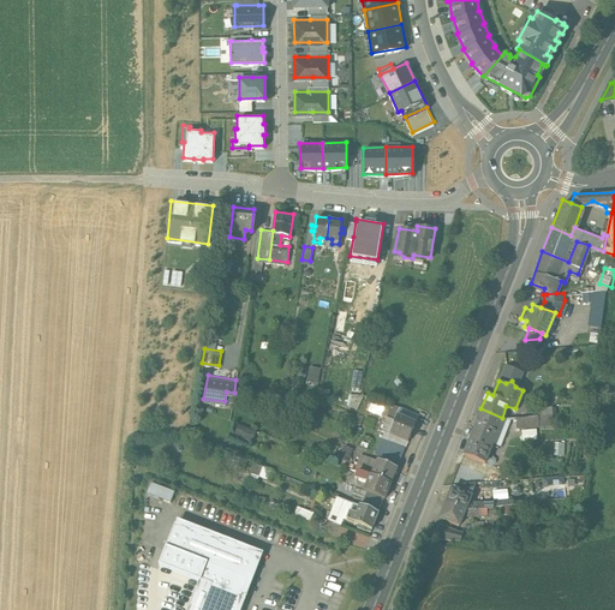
[(352,388),(351,401),(363,402),(365,389),(352,388)]
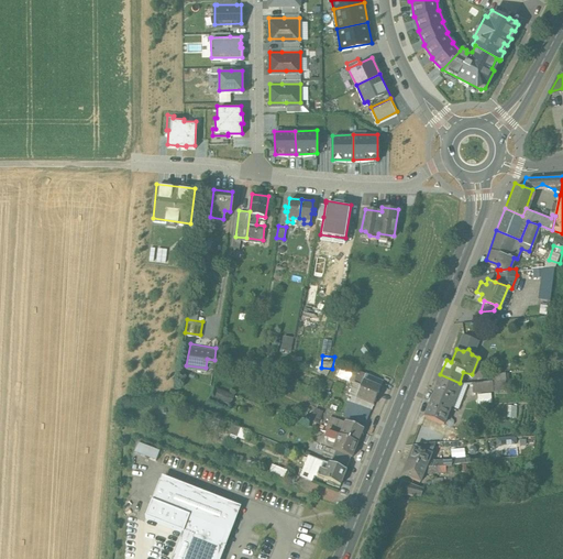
[(343,363),(340,372),(352,375),(355,366),(343,363)]
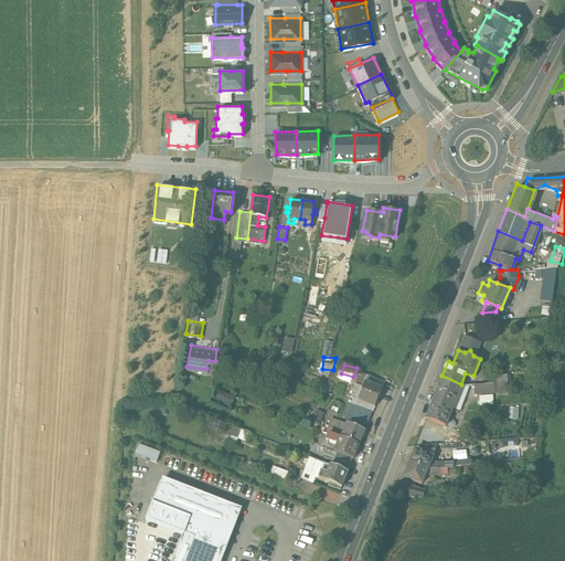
[(507,372),(484,374),(484,382),(504,380),(508,380),(507,372)]
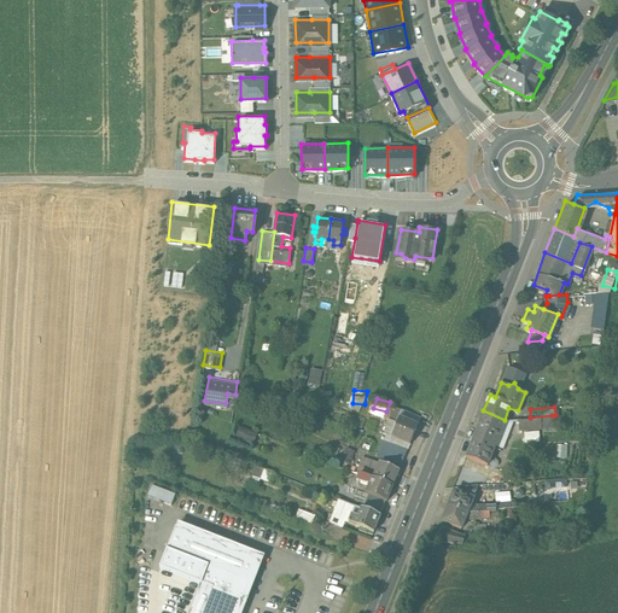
[(483,410),(466,454),(488,462),(497,437),(500,438),(502,433),(500,432),(505,420),(483,410)]
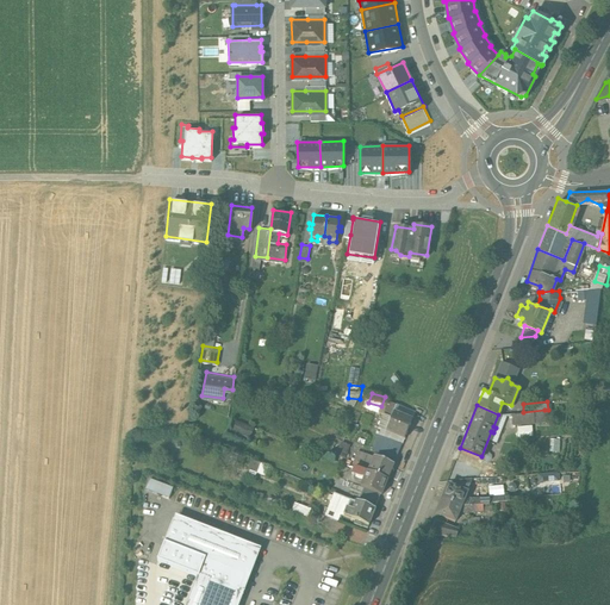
[(411,417),(392,410),(384,429),(404,436),(411,417)]
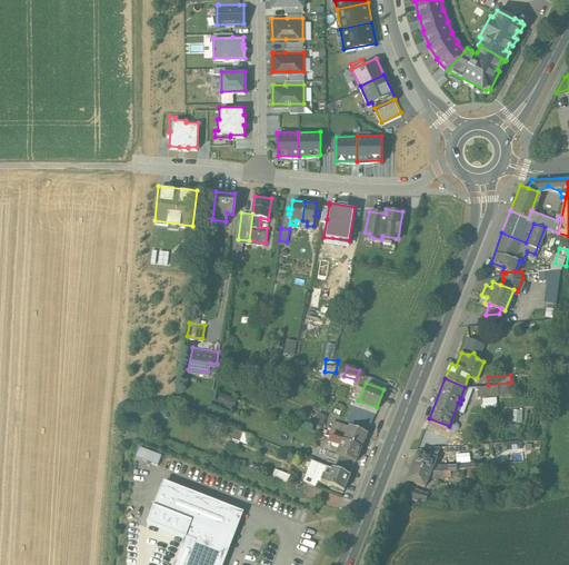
[(488,385),(478,386),(478,394),(508,392),(508,383),(488,385)]
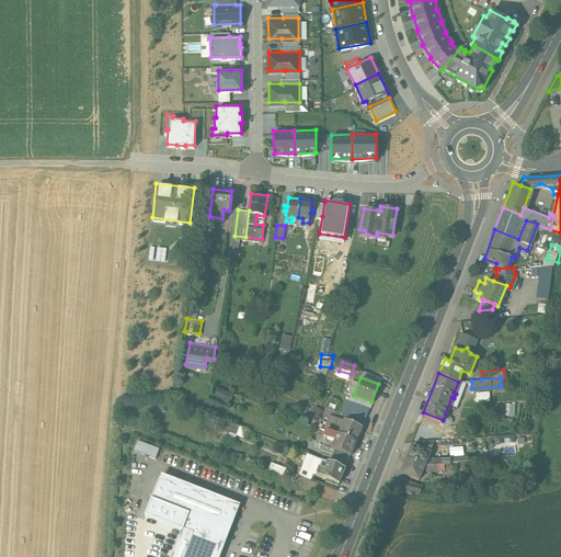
[(235,397),(237,387),(219,384),(217,394),(235,397)]
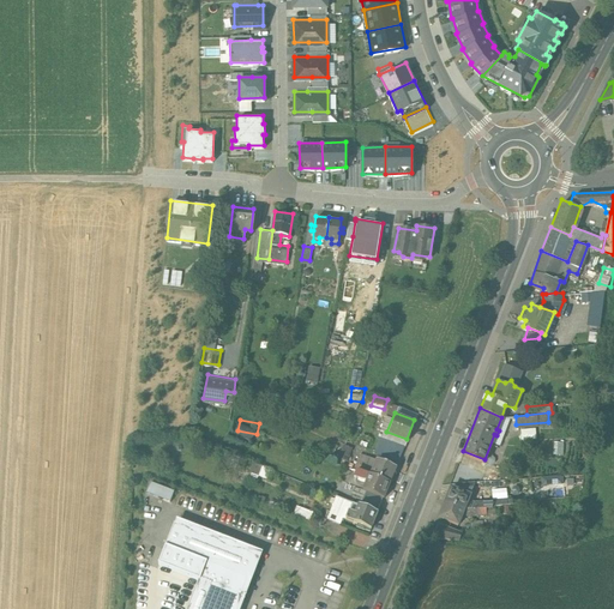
[(407,439),(386,432),(384,438),(403,445),(407,439)]
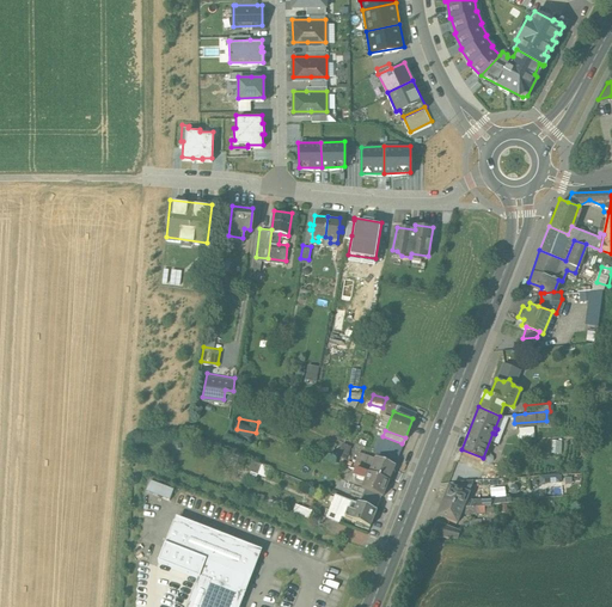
[(374,457),(357,449),(352,465),(356,466),(357,466),(359,461),(371,466),(374,457)]
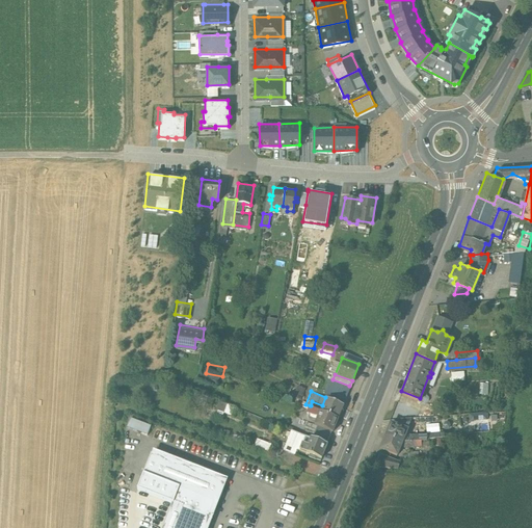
[(221,396),(218,405),(232,410),(236,401),(221,396)]
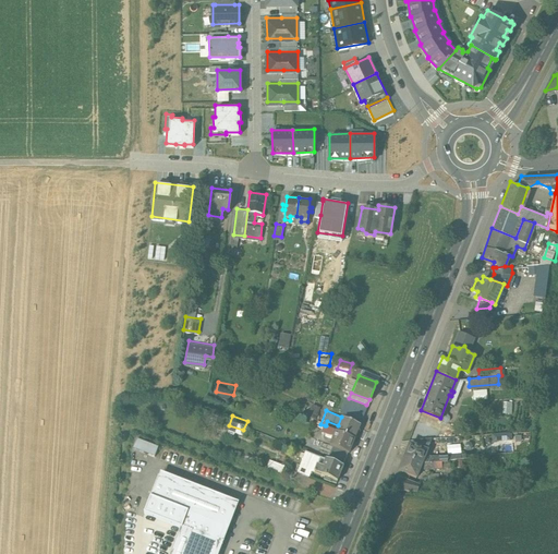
[(359,423),(341,417),(338,425),(336,430),(353,437),(359,423)]
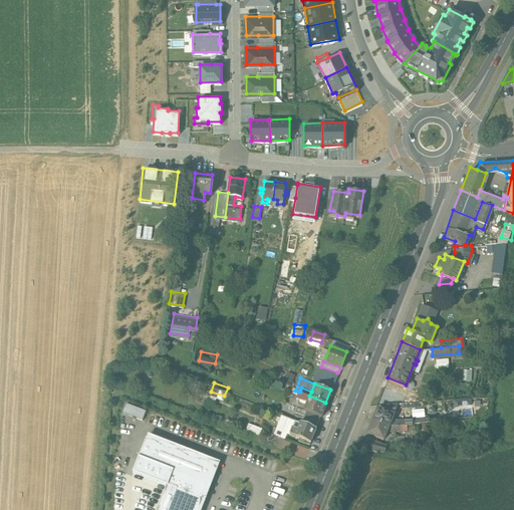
[(311,392),(301,388),(300,392),(309,396),(311,392)]
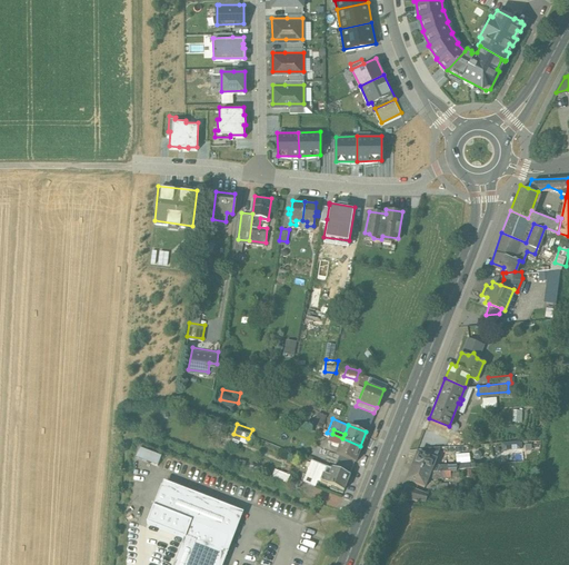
[(332,434),(331,434),(329,439),(336,443),(339,444),(337,452),(339,453),(353,458),(356,459),(360,446),(342,438),(332,434)]
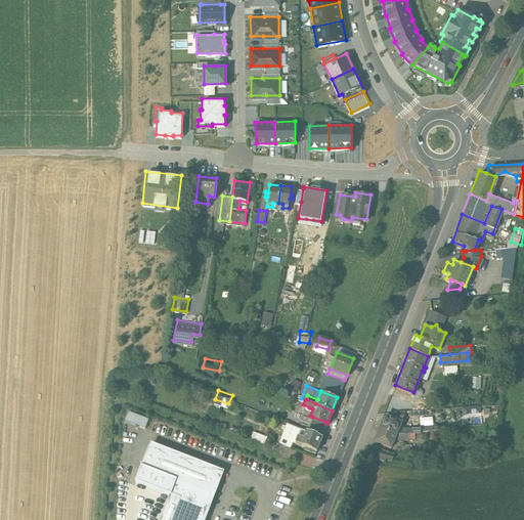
[(150,424),(154,414),(132,407),(129,418),(150,424)]
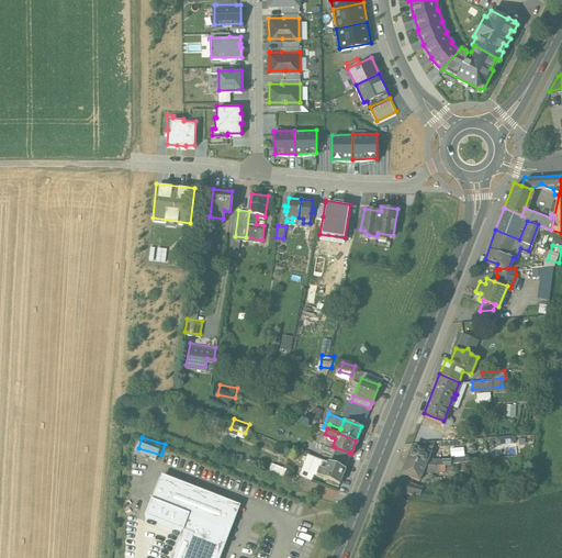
[(435,438),(417,441),(416,446),(430,452),(435,438)]
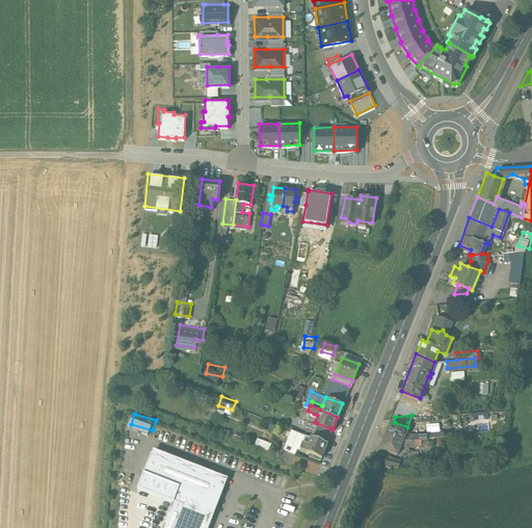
[(394,422),(390,421),(384,432),(402,440),(414,438),(424,437),(427,437),(426,432),(411,434),(405,431),(407,427),(394,422)]
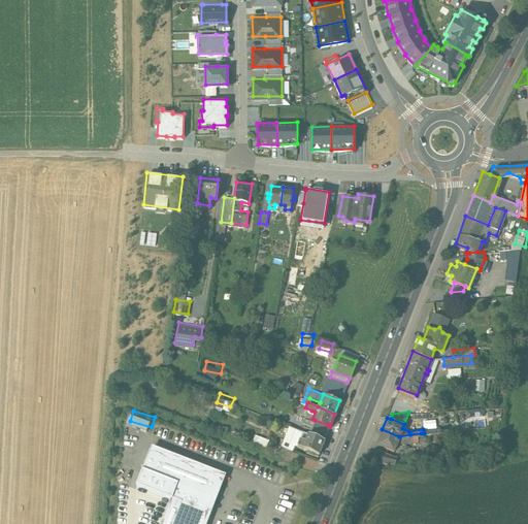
[(328,425),(315,420),(309,432),(323,438),(328,425)]
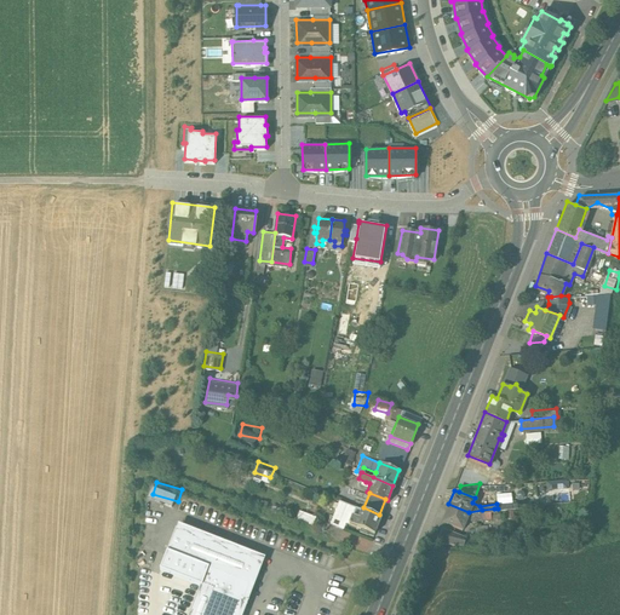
[(469,512),(448,504),(442,519),(463,527),(466,516),(474,518),(483,517),(482,510),(469,512)]
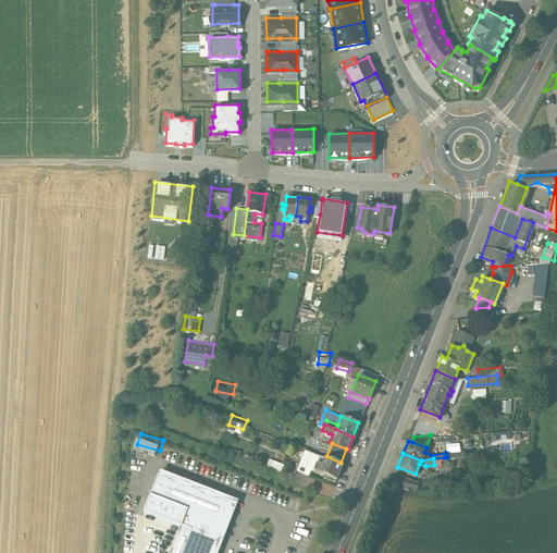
[(284,467),(286,459),(271,455),(269,463),(284,467)]
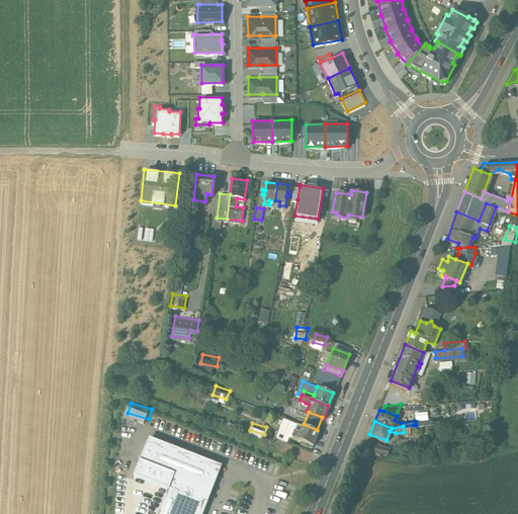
[(304,424),(300,423),(298,430),(294,429),(292,435),(301,439),(300,442),(309,444),(310,442),(313,444),(318,430),(317,430),(304,424)]
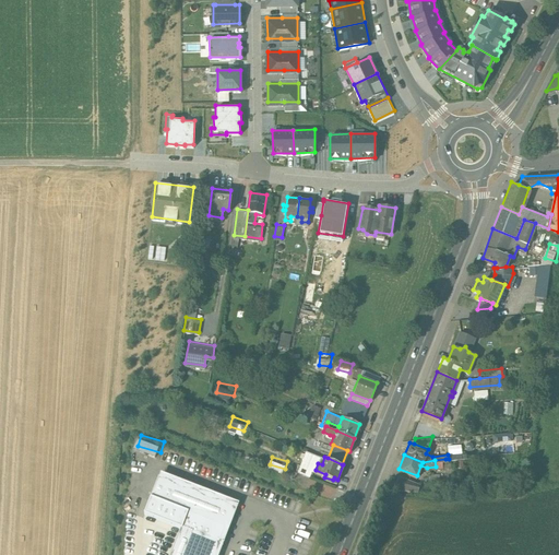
[(217,554),(239,500),(161,470),(144,511),(180,526),(168,554),(217,554)]
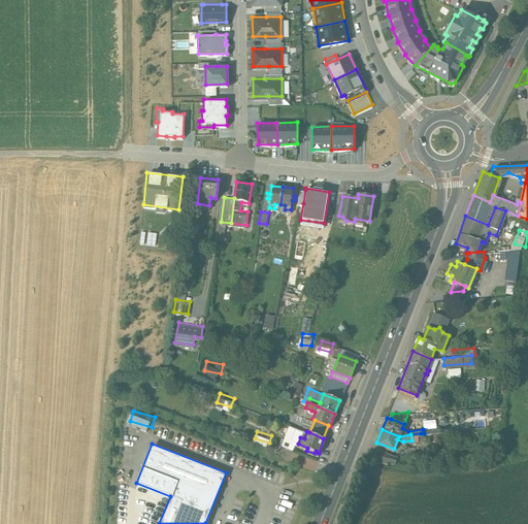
[(395,455),(378,449),(374,460),(393,462),(395,455)]
